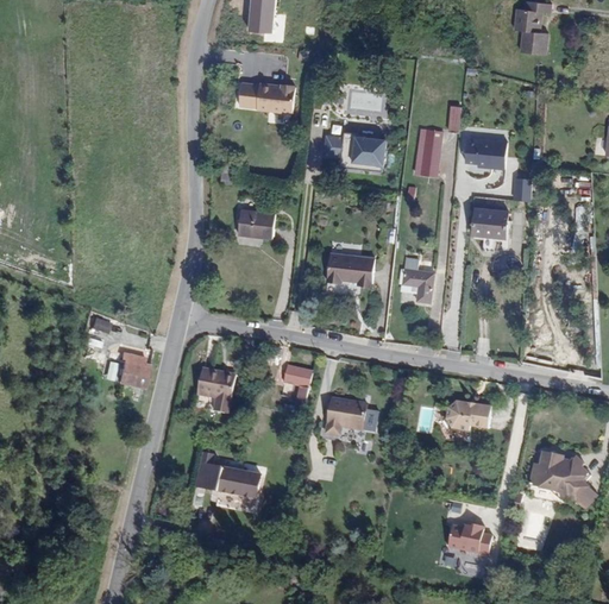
[(276,1),(258,0),(253,0),(251,36),(274,38),(276,1)]
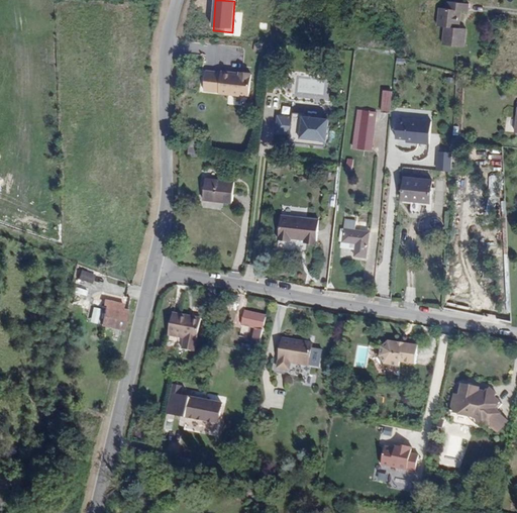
[(442,25),(440,43),(461,45),(463,27),(456,27),(458,9),(467,10),(467,2),(445,0),(444,7),(437,7),(435,25),(442,25)]
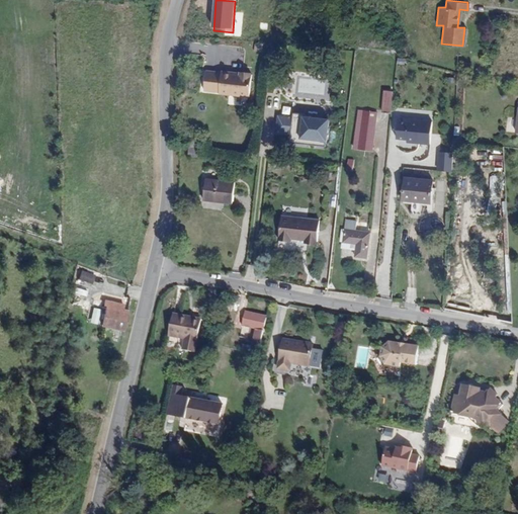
[(219,93),(219,94),(249,96),(251,73),(240,72),(240,75),(234,74),(234,73),(221,72),(221,73),(205,72),(204,91),(219,93)]
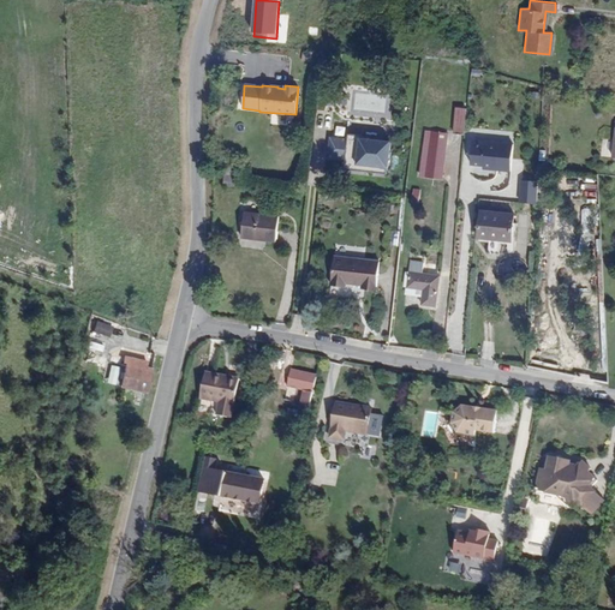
[(465,111),(455,109),(453,133),(464,135),(465,111)]
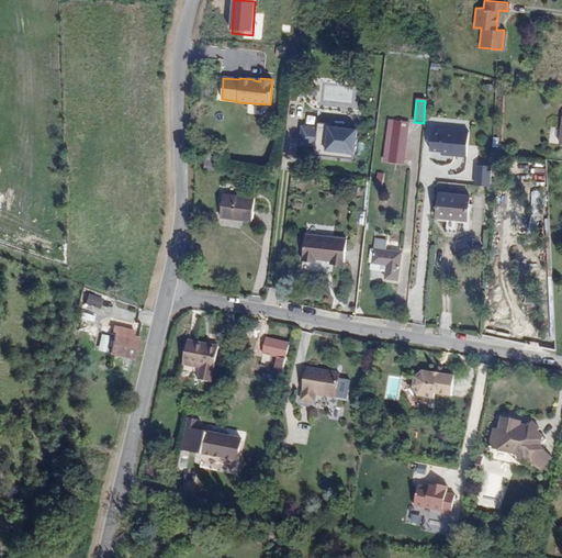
[(313,146),(314,146),(313,154),(352,157),(356,129),(336,126),(317,124),(316,126),(315,126),(313,146)]
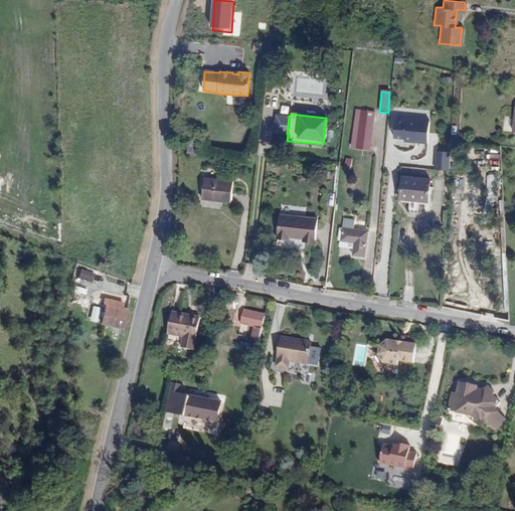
[(279,115),(277,132),(287,134),(289,116),(279,115)]
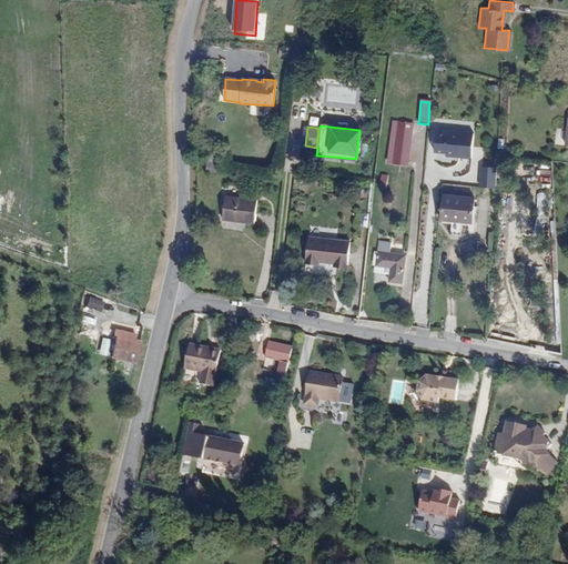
[(406,163),(412,129),(397,127),(392,161),(406,163)]
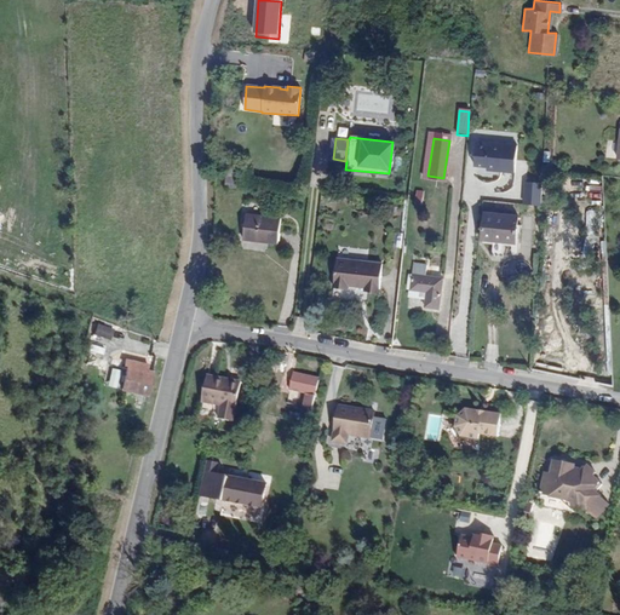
[(510,161),(478,157),(476,183),(507,187),(510,161)]
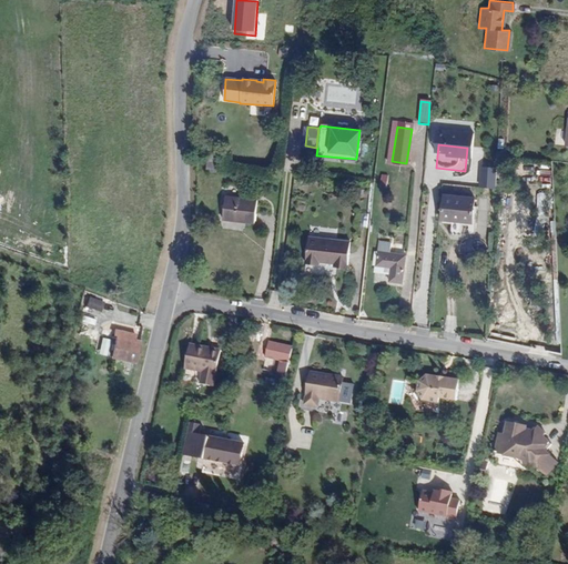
[(483,149),(467,148),(465,171),(480,172),(483,149)]
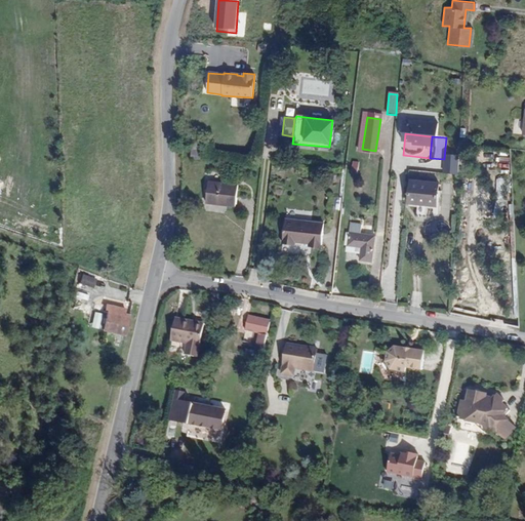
[(200,159),(201,143),(191,143),(191,158),(200,159)]
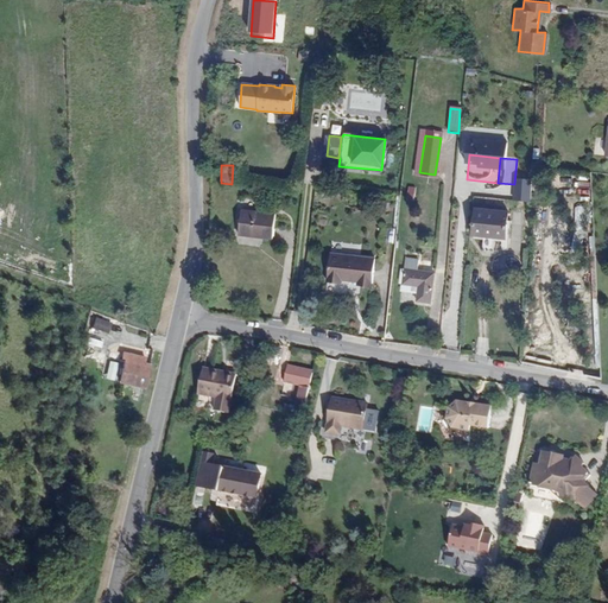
[(504,237),(507,210),(474,207),(472,234),(482,235),(481,247),(493,248),(493,236),(504,237)]
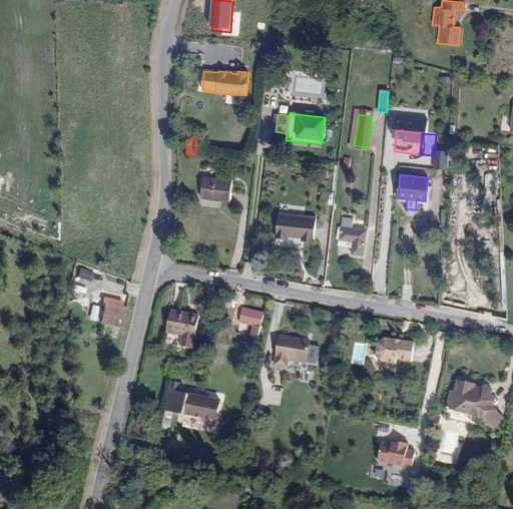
[(228,200),(231,178),(202,175),(200,197),(228,200)]
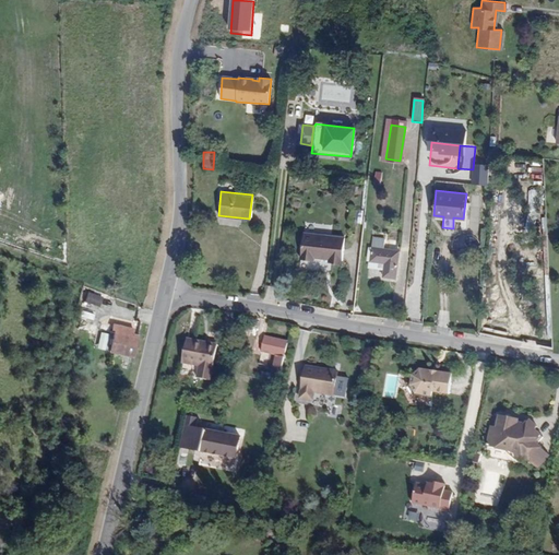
[(341,263),(344,236),(304,232),(300,259),(314,260),(314,258),(328,259),(328,262),(341,263)]
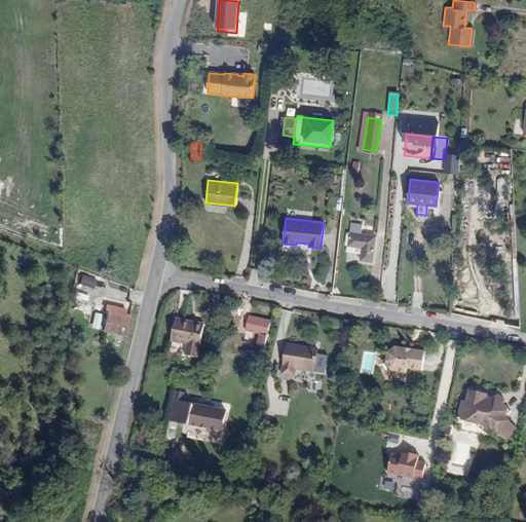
[(371,261),(375,235),(358,233),(359,223),(350,221),(347,245),(357,247),(357,251),(361,251),(360,260),(371,261)]
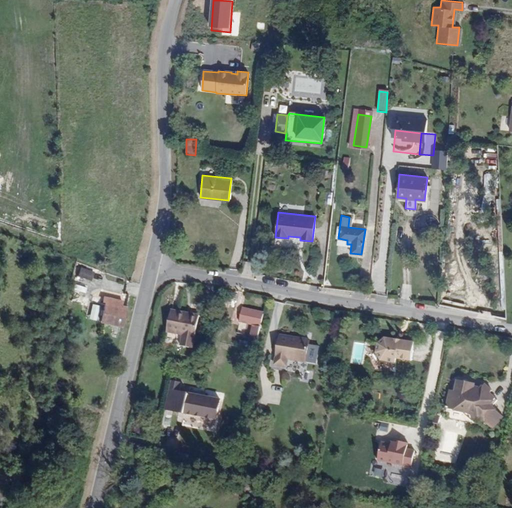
[(88,281),(91,274),(77,270),(75,277),(88,281)]
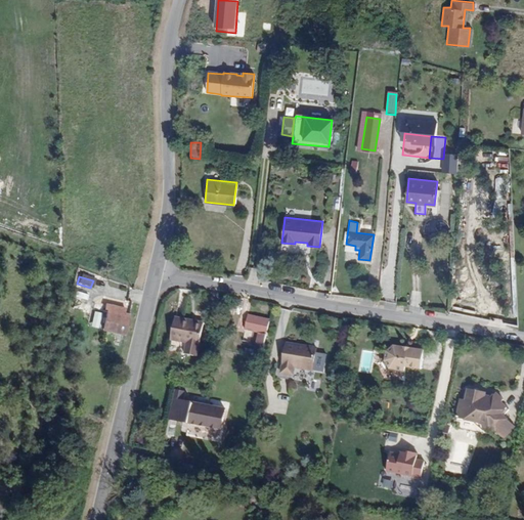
[(106,305),(101,330),(123,334),(127,317),(122,316),(124,309),(106,305)]
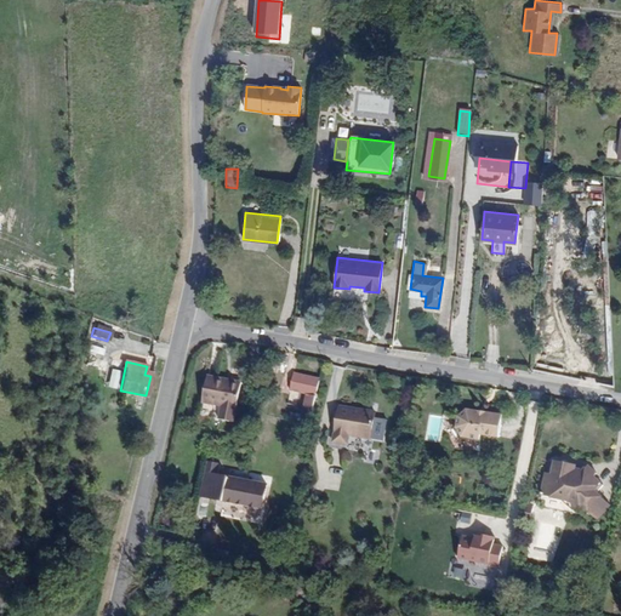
[(232,423),(240,383),(205,376),(199,403),(220,406),(217,421),(232,423)]
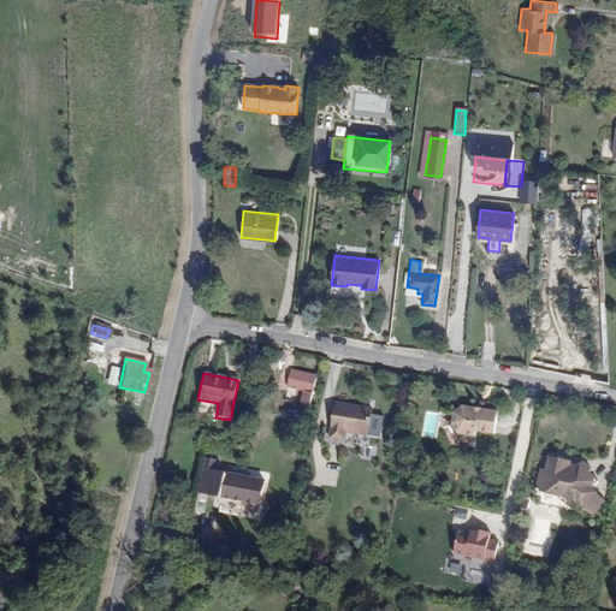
[(307,374),(298,410),(307,411),(315,375),(307,374)]
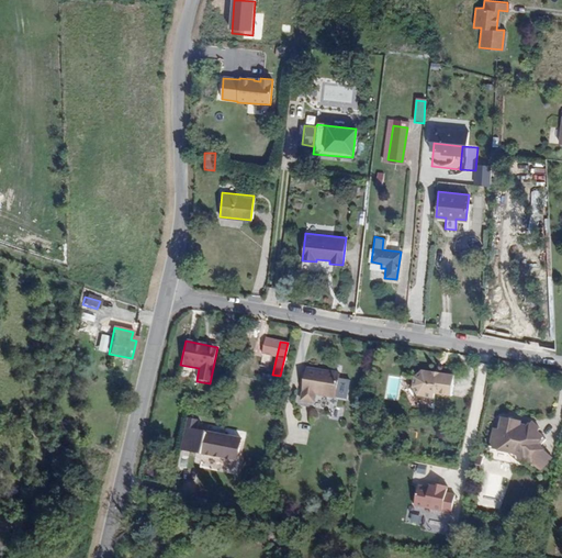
[(334,397),(337,374),(306,368),(301,400),(314,402),(315,394),(334,397)]
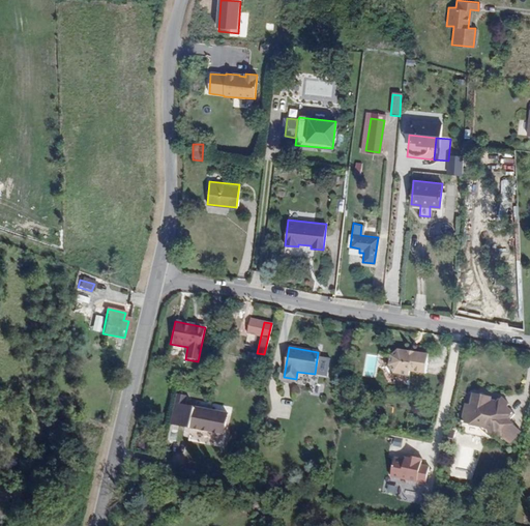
[(388,362),(393,371),(408,374),(409,370),(424,373),(429,353),(412,350),(411,352),(408,351),(408,349),(398,347),(390,352),(388,362)]
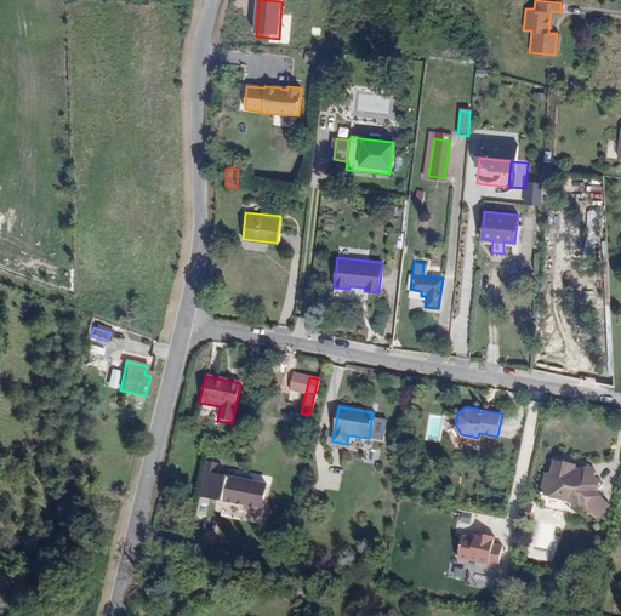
[(226,490),(226,494),(265,502),(269,478),(220,468),(222,457),(210,455),(204,485),(226,490)]
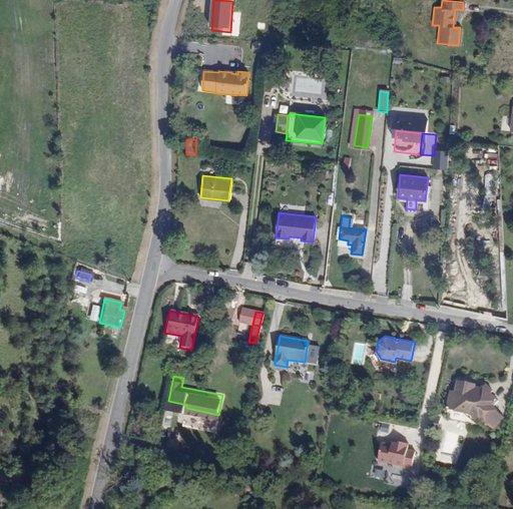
[(451,390),(448,409),(468,413),(479,423),(482,421),(492,430),(503,418),(492,408),(497,402),(489,395),(493,391),(485,385),(480,390),(474,389),(475,383),(459,380),(456,391),(451,390)]
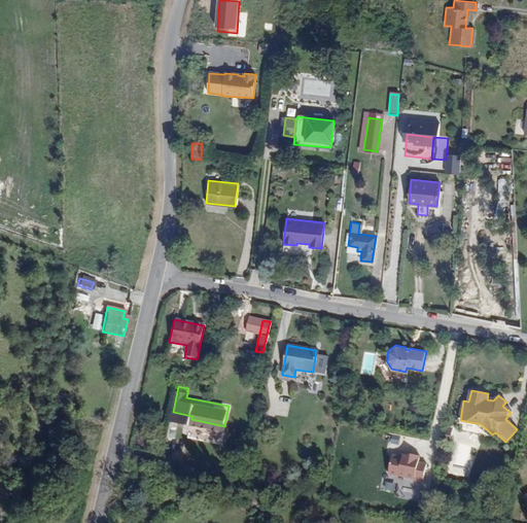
[(449,442),(452,429),(442,428),(438,440),(449,442)]
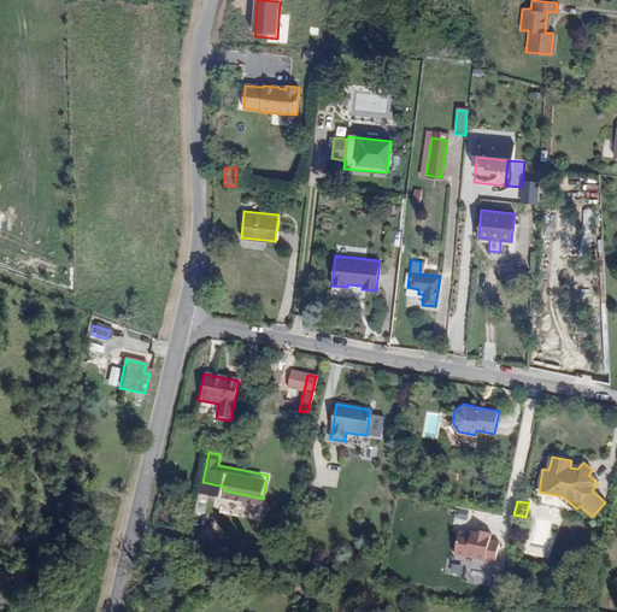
[(458,533),(454,554),(494,563),(498,542),(488,541),(489,534),(479,531),(477,533),(470,531),(470,535),(458,533)]
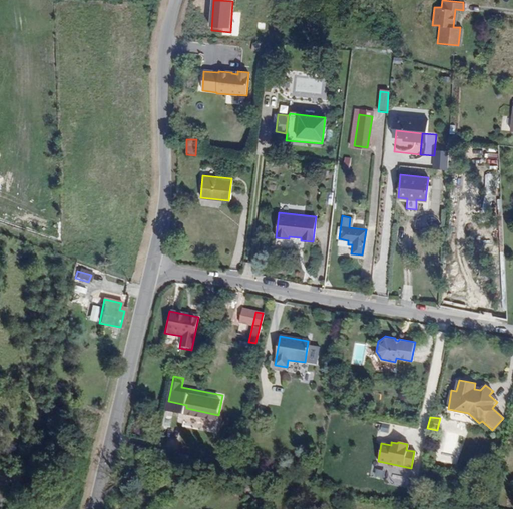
[(374,473),(374,482),(383,482),(384,474),(374,473)]
